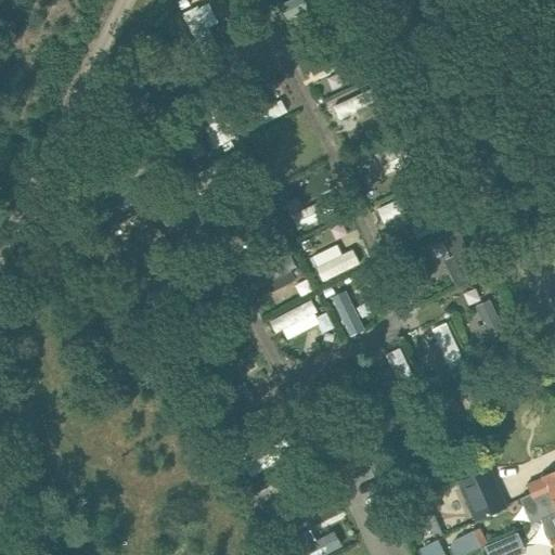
[(288,110),(280,92),(245,110),(254,127),(288,110)]
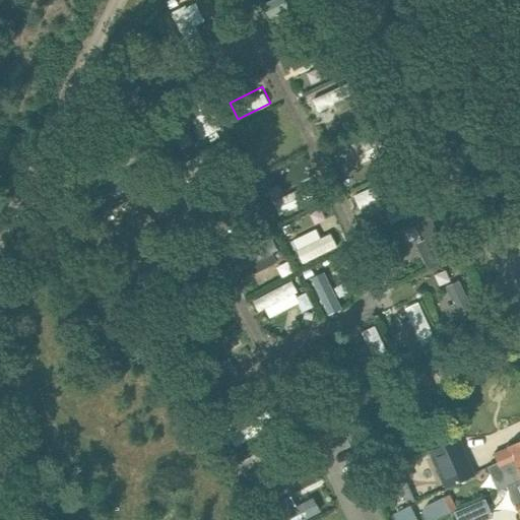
[(198,118),(198,133),(216,132),(216,118),(198,118)]
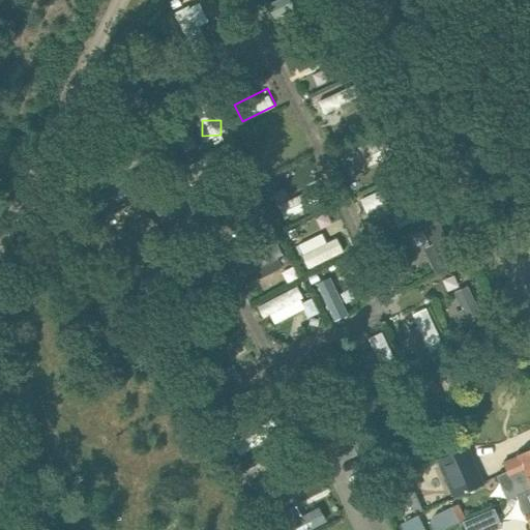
[(233,259),(241,276),(254,270),(257,278),(287,265),(275,239),(233,259)]
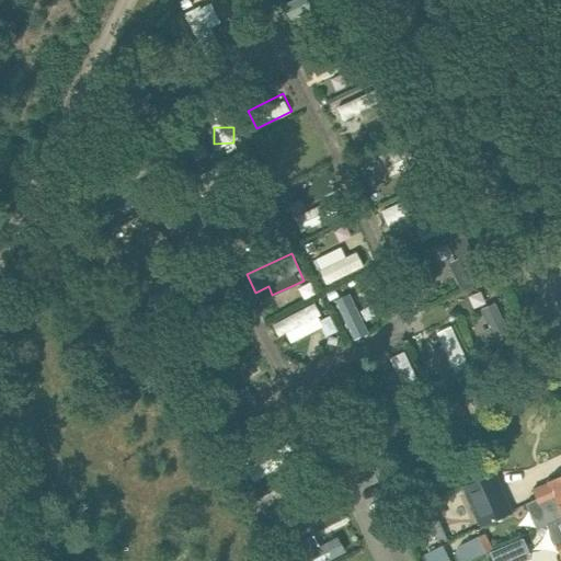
[(330,315),(320,318),(316,305),(270,320),(275,338),(294,331),(299,346),(336,334),(330,315)]
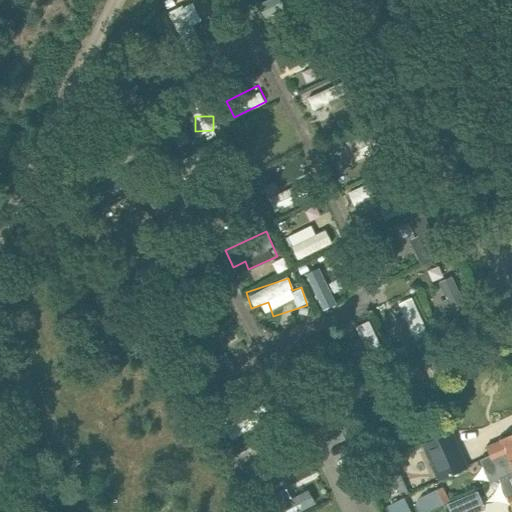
[(412,296),(396,301),(411,343),(427,338),(412,296)]
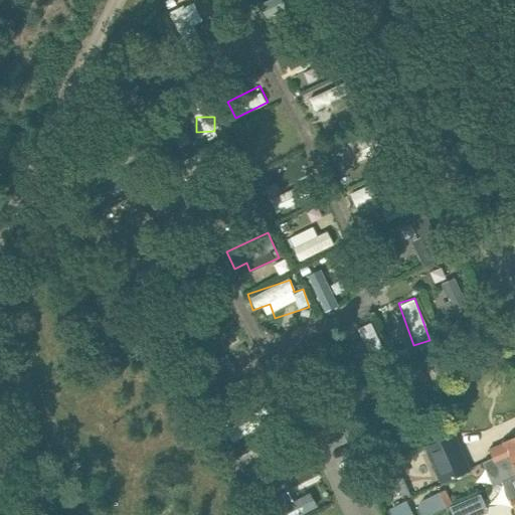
[(207,364),(216,383),(234,374),(225,355),(207,364)]
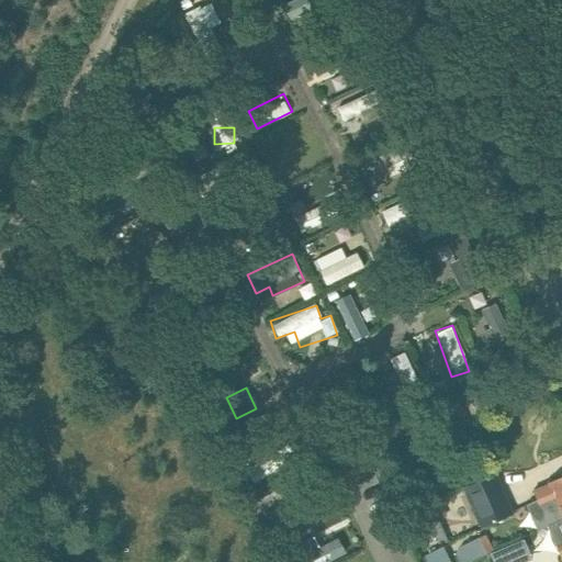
[(495,473),(463,487),(481,528),(513,514),(495,473)]
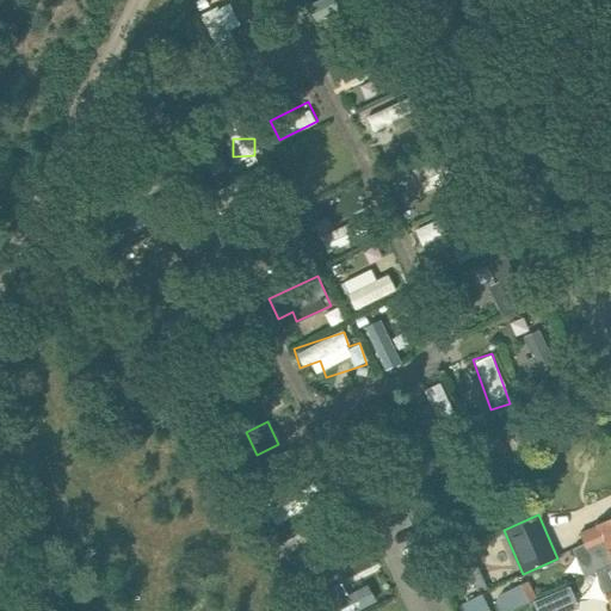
[(610,556),(610,517),(597,524),(597,525),(580,534),(587,551),(605,544),(610,556)]
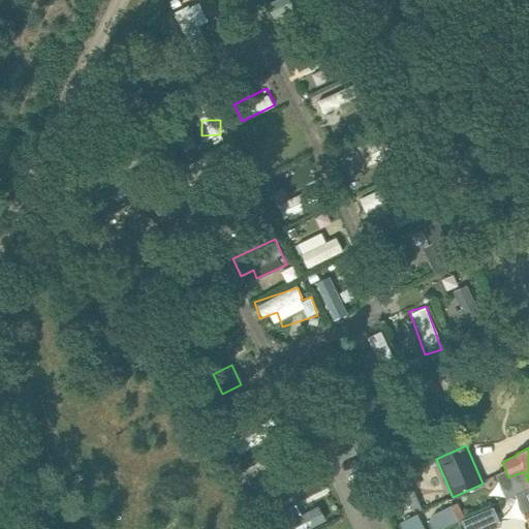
[(398,475),(413,508),(421,505),(413,488),(421,485),(413,469),(398,475)]
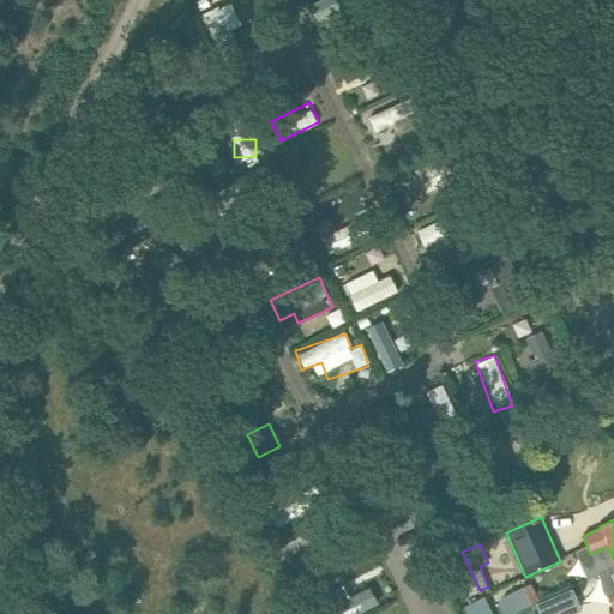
[(323,613),(354,613),(378,601),(367,584),(347,596),(341,585),(314,600),(323,613)]
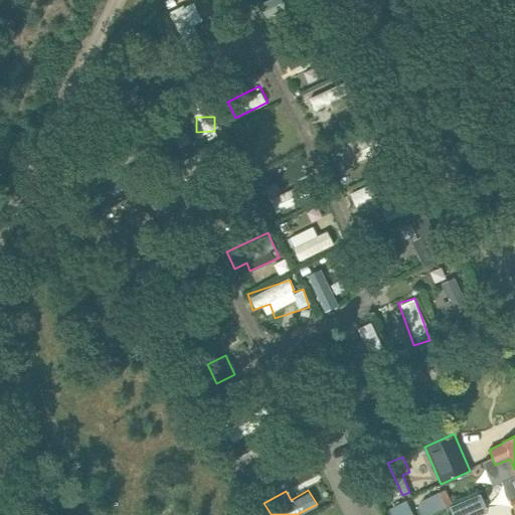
[(417,507),(421,514),(431,514),(447,507),(440,492),(423,500),(417,507)]
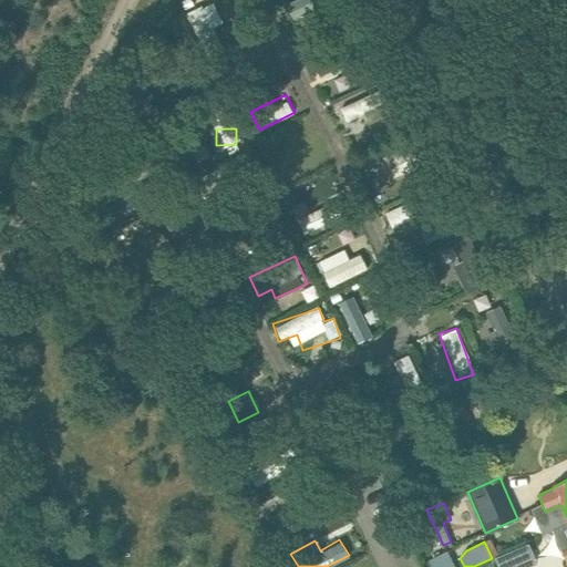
[(430,566),(453,566),(445,549),(426,559),(430,566)]
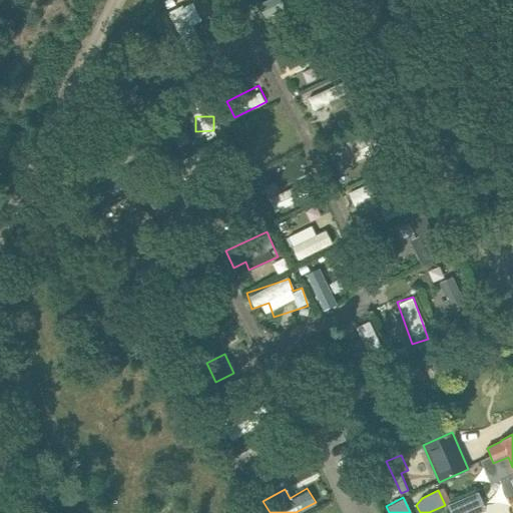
[(437,512),(472,512),(465,497),(436,511),(437,512)]
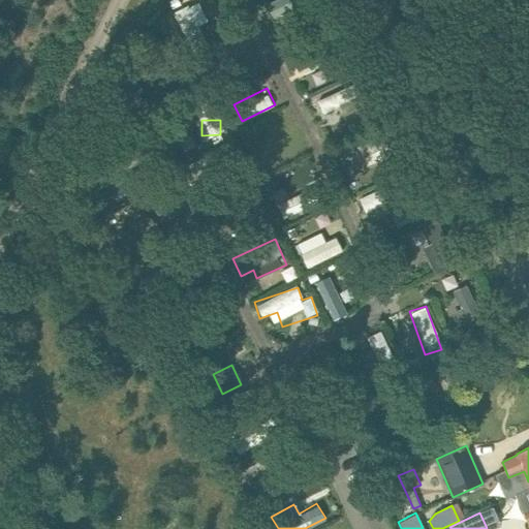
[(521,528),(514,512),(495,521),(498,528),(521,528)]
